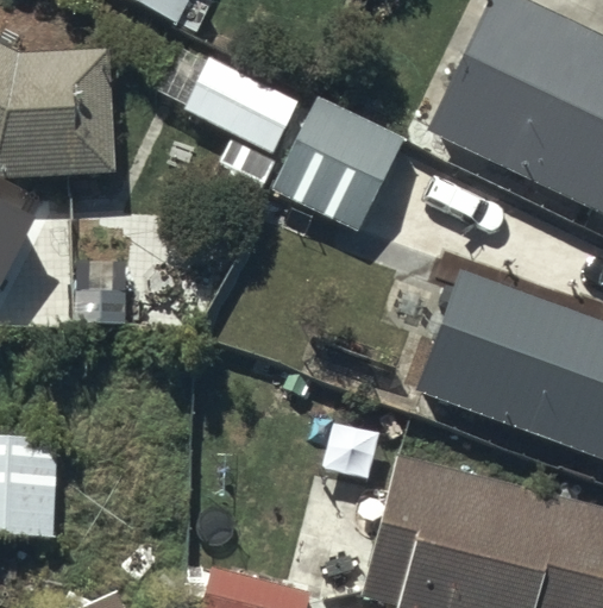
[(186,0),(134,0),(176,20),(186,0)]
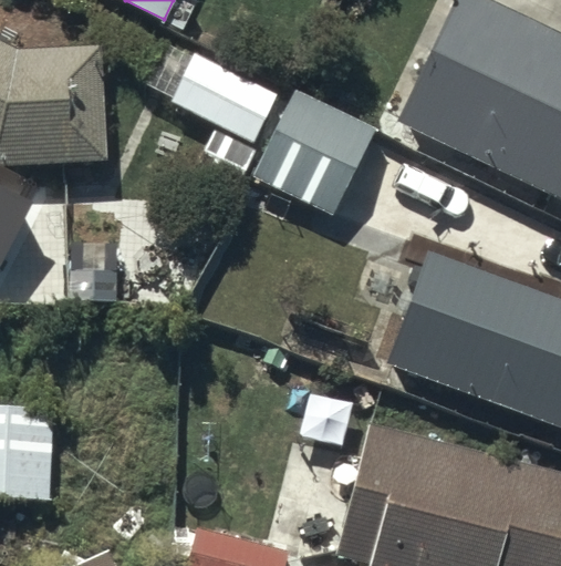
[(560,33),(491,0),(454,0),(397,119),(560,197),(560,33)]
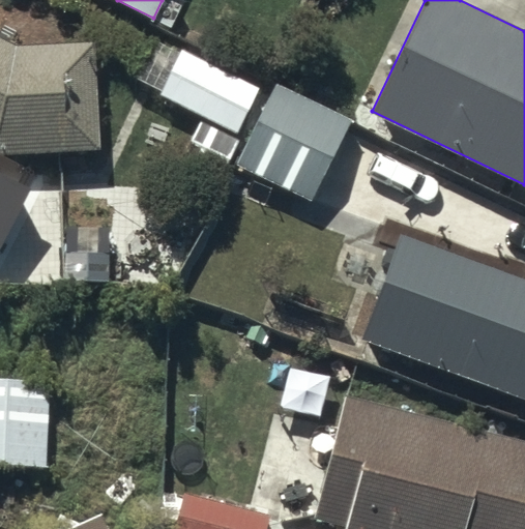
[(15,46),(0,38),(0,155),(101,148),(94,40),(15,46)]
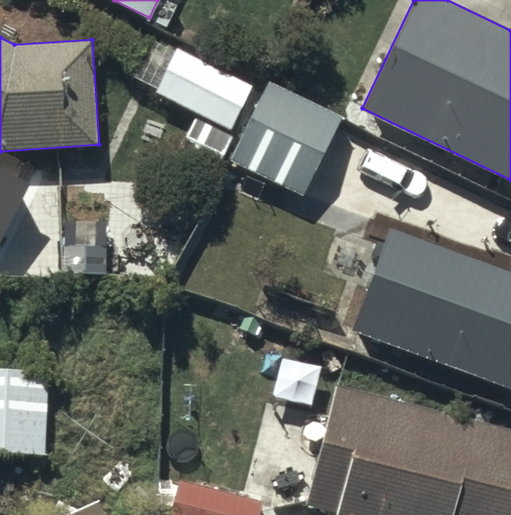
[(252,87),(178,49),(157,90),(231,127),(252,87)]
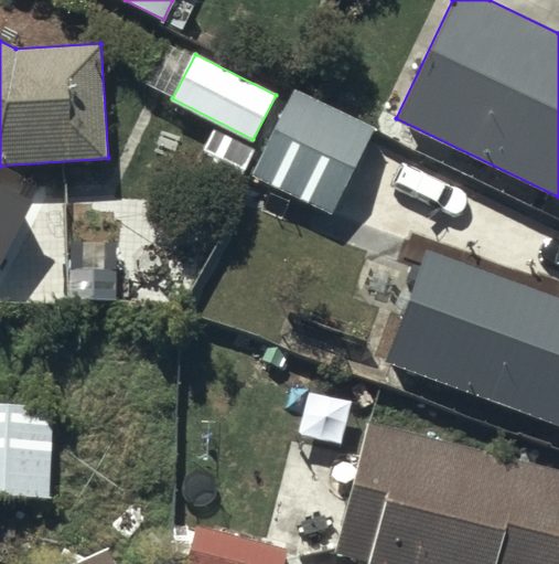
[(374,129),(297,91),(256,174),(332,212),(374,129)]
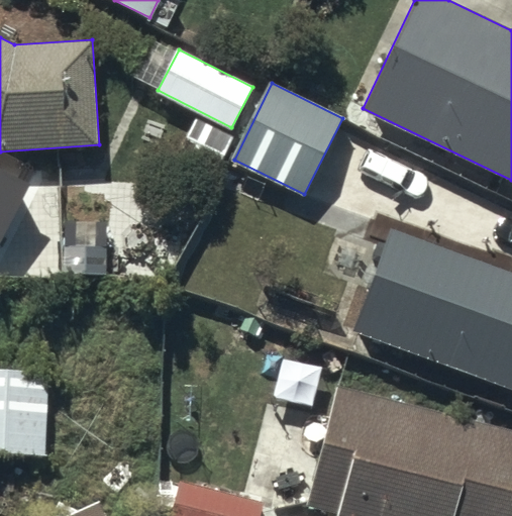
[(236,138),(198,119),(183,150),(220,170),(236,138)]
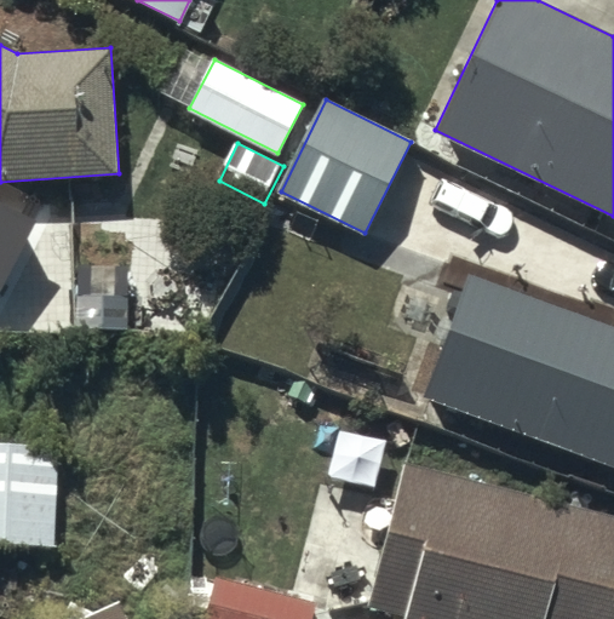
[(460,178),(439,168),(430,188),(452,198),(460,178)]
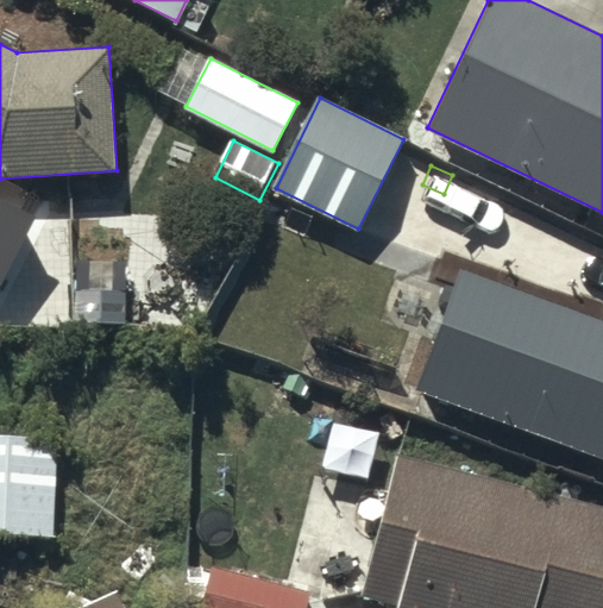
[(108,237),(86,237),(86,300),(107,300),(108,237)]
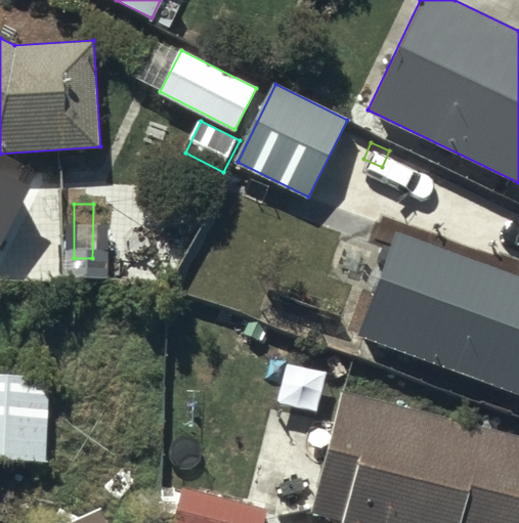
[(18,218),(0,216),(0,268),(15,270),(18,218)]
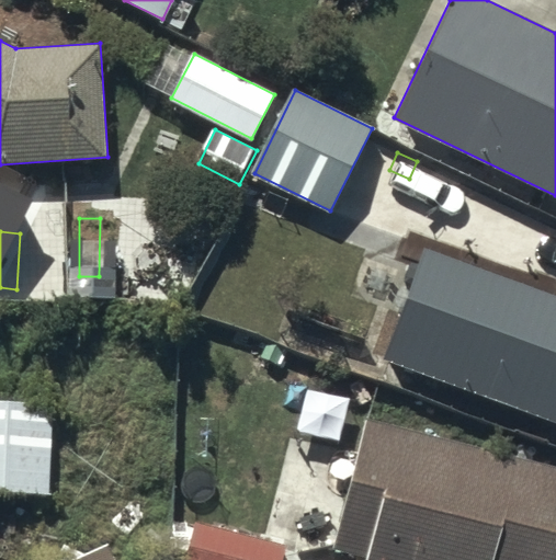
[(555,293),(426,248),(386,360),(555,419),(555,293)]
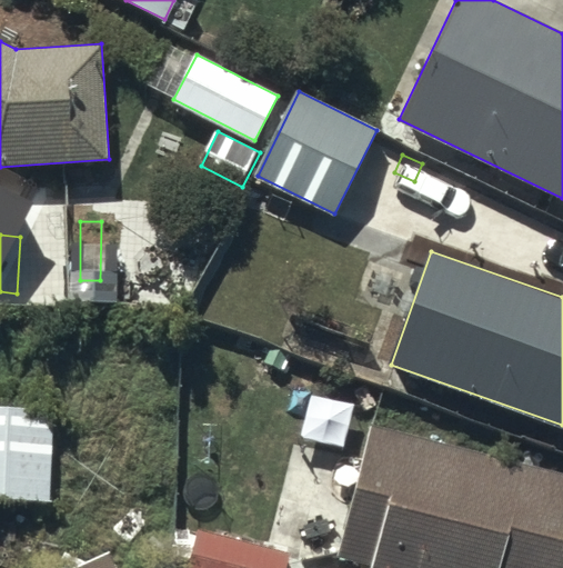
[(284,359),(269,355),(264,370),(281,375),(284,359)]
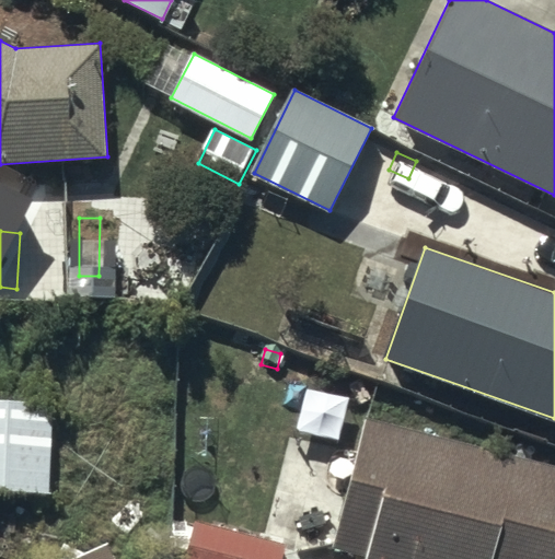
[(51,404),(0,400),(0,490),(48,492),(51,404)]
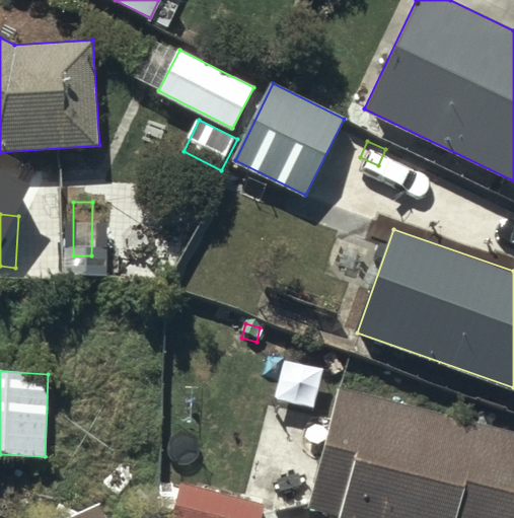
[(513,433),(340,387),(309,507),(338,514),(337,517),(513,517),(513,433)]
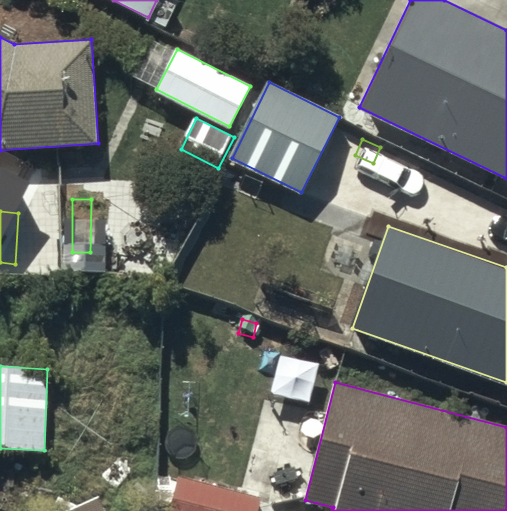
[(256,510),(260,498),(180,476),(169,510),(256,510)]
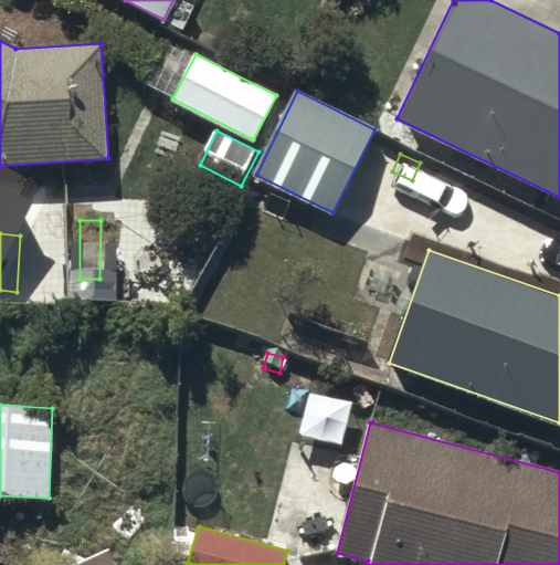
[(116,564),(107,546),(70,564),(116,564)]
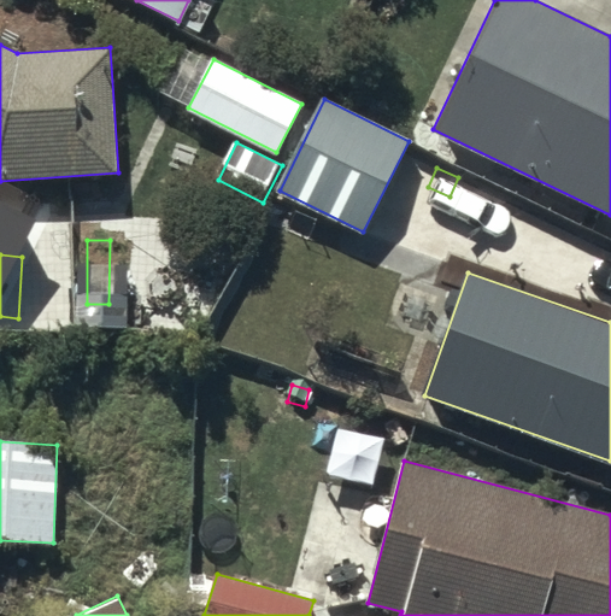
All buildings are outlined.
